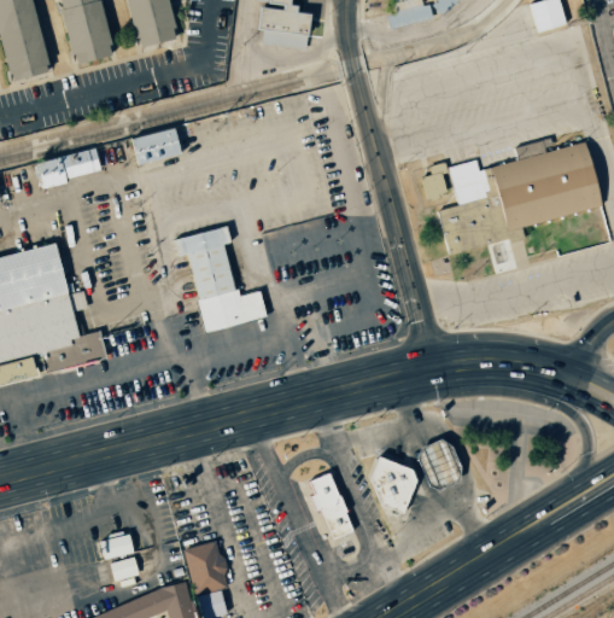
[(0,0),(0,45),(7,81),(47,73),(33,0),(0,0)]
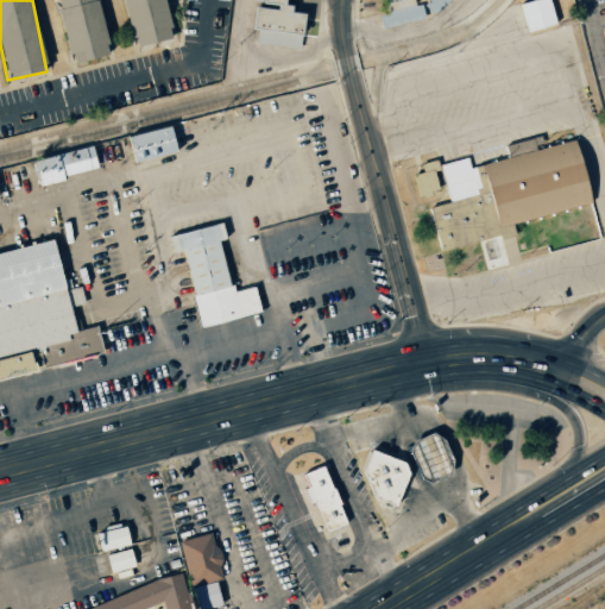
[(57,0),(71,63),(111,55),(98,0),(57,0)]
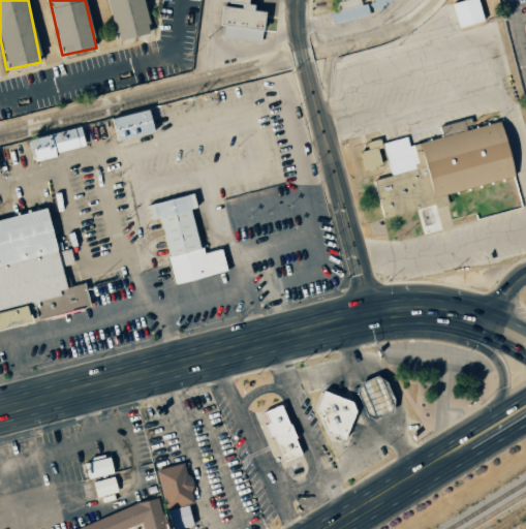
[(143,0),(107,0),(117,41),(151,33),(143,0)]
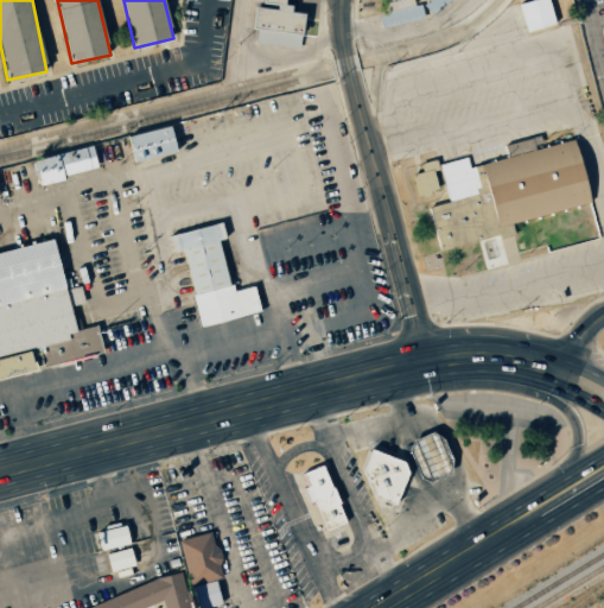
[(252,0),(253,1),(255,7),(254,20),(260,44),(302,48),(305,13),(291,12),(287,0),(252,0)]
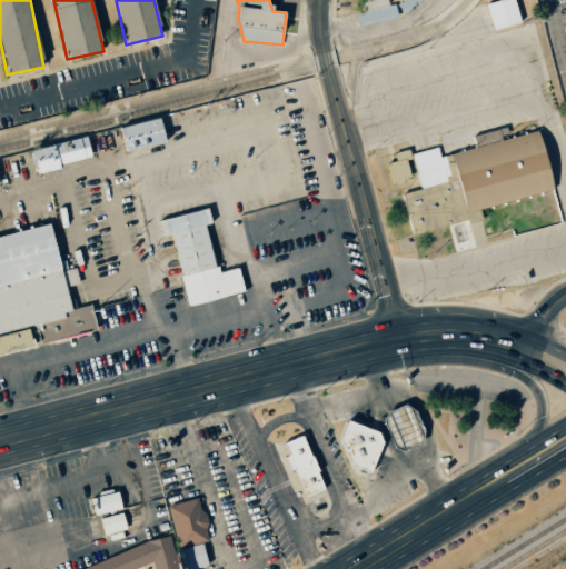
[(360,0),(363,10),(358,15),(360,26),(399,18),(396,0),(407,12),(409,13),(424,0),(360,0)]
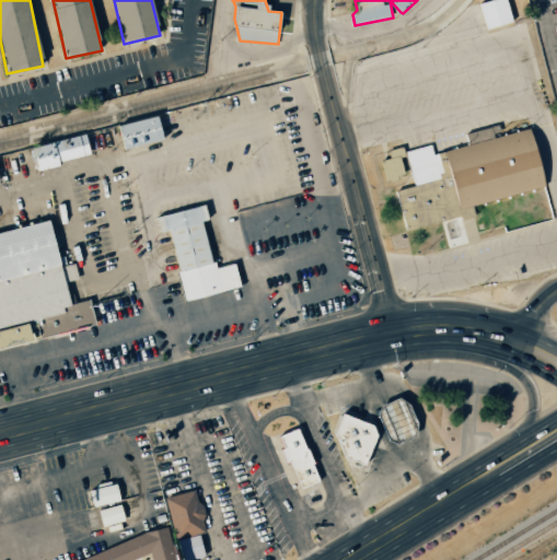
[(491,0),(479,3),(487,30),(513,22),(507,0),(491,0)]
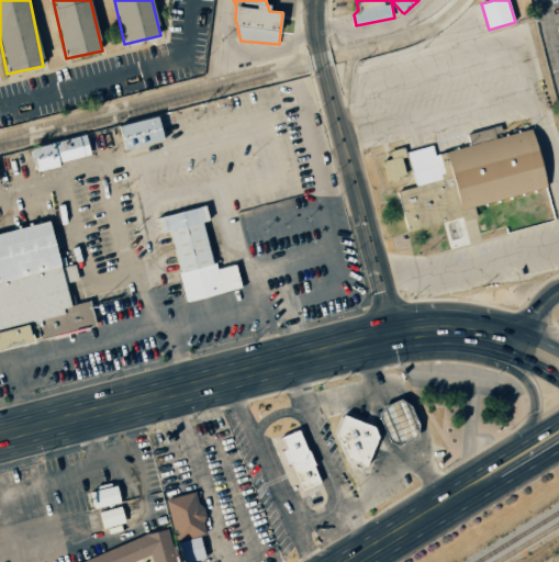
[(119,127),(125,150),(164,139),(157,116),(119,127)]
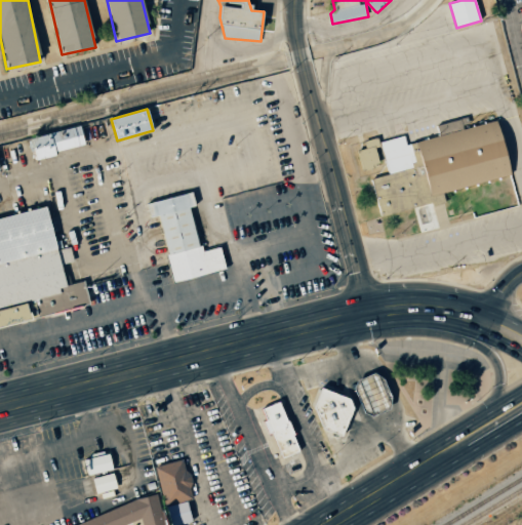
[(382,216),(445,201),(443,192),(511,176),(497,121),(471,127),(469,118),(437,125),(440,136),(407,145),(405,136),(383,142),(390,174),(372,178),(382,216)]
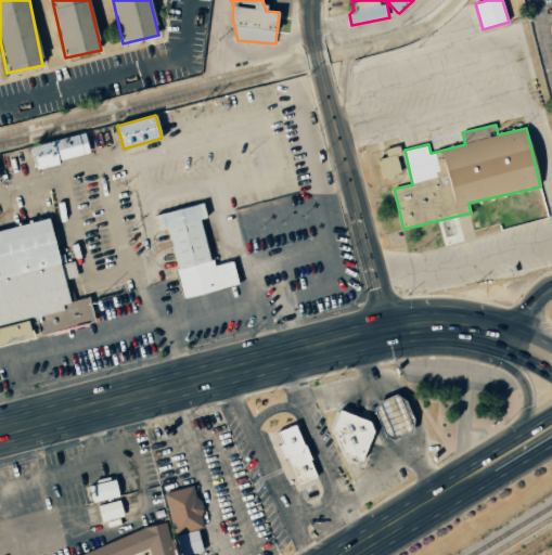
[(90,155),(86,134),(31,146),(36,167),(90,155)]
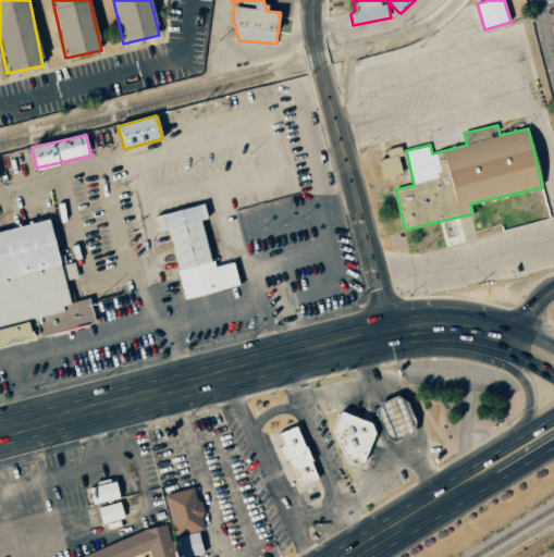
[(404,176),(401,148),(388,149),(389,159),(382,160),(384,178),(404,176)]
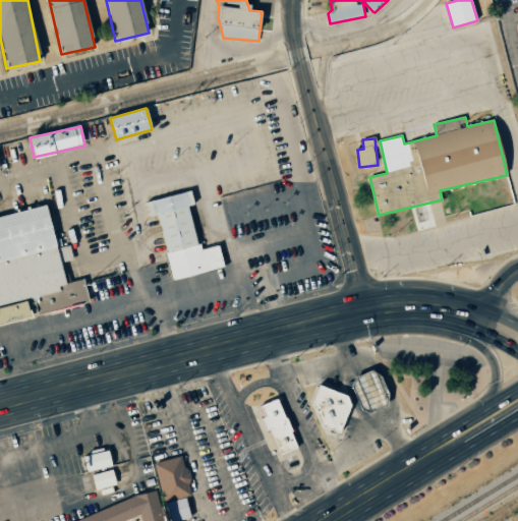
[(147,204),(150,216),(160,214),(170,252),(166,253),(172,280),(226,267),(221,244),(205,250),(202,243),(197,244),(188,207),(195,205),(192,190),(147,204)]
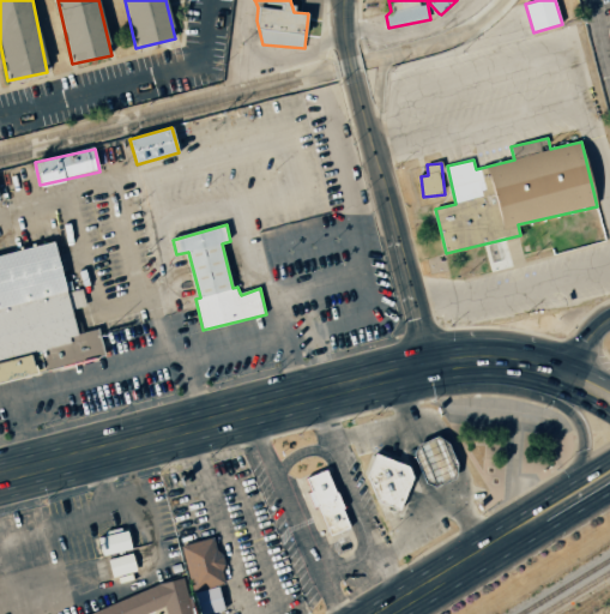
[(0,383),(108,355),(100,329),(79,333),(55,241),(0,254),(0,383)]
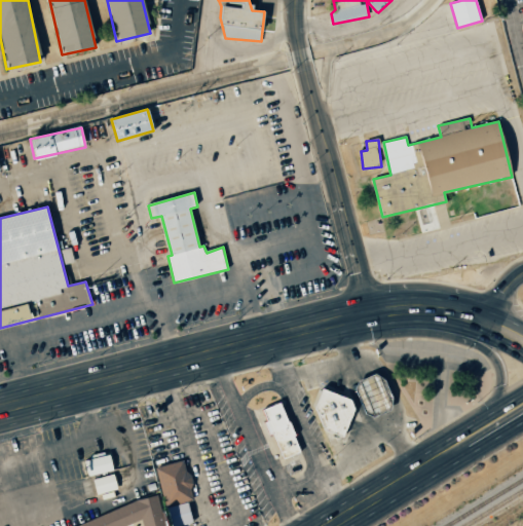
[(360,381),(358,388),(367,415),(376,417),(391,411),(394,397),(384,377),(377,373),(360,381)]
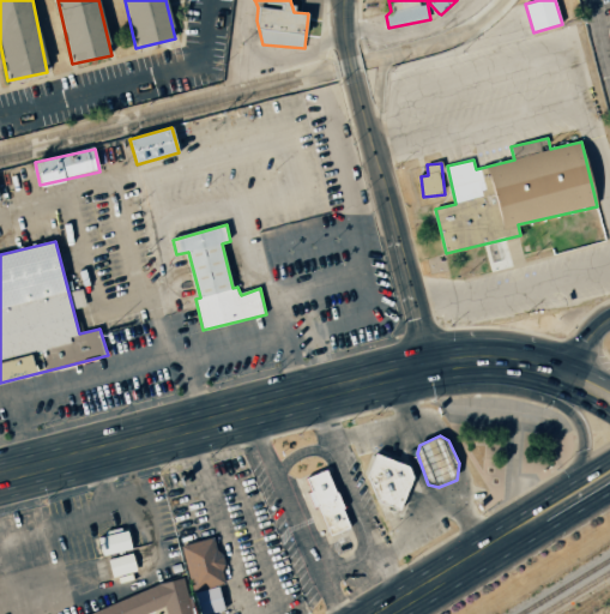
[(378,455),(369,475),(381,501),(403,510),(409,489),(415,492),(420,480),(412,463),(399,457),(399,462),(378,455)]
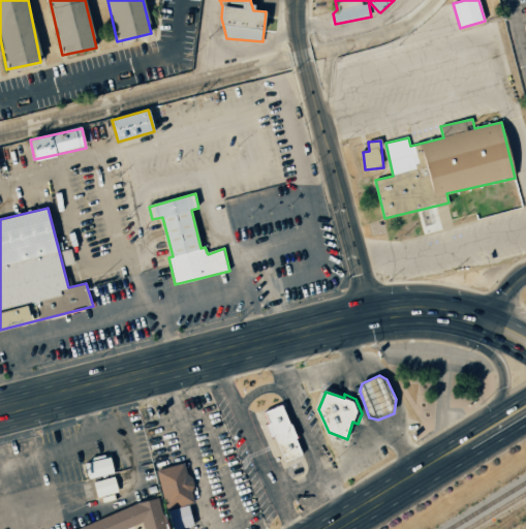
[(266,412),(270,423),(267,425),(272,437),(277,435),(287,461),(304,455),(297,437),(299,436),(294,424),(290,425),(282,405),(266,412)]
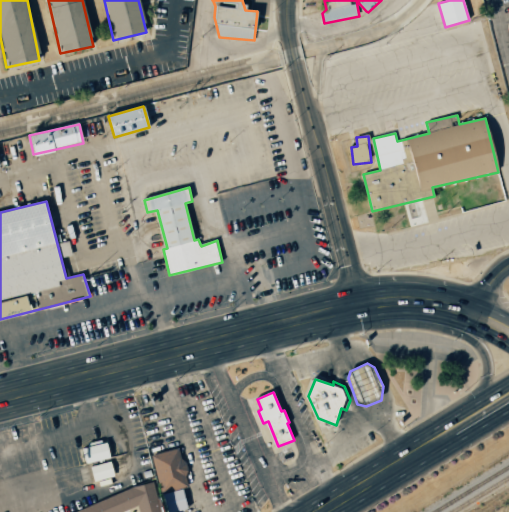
[(110,459),(108,443),(84,446),(86,462),(110,459)]
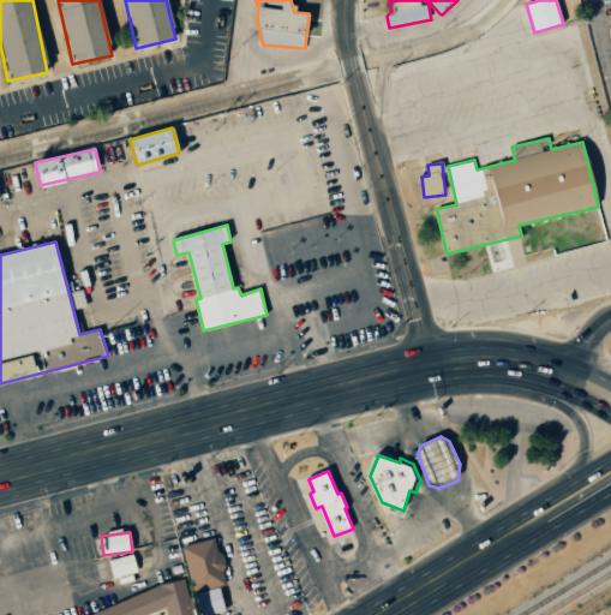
[(184,547),(199,614),(209,614),(226,611),(220,585),(228,584),(217,538),(184,547)]
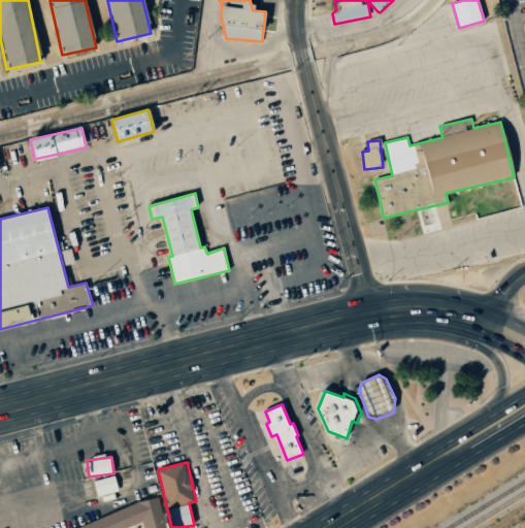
[(94,482),(98,497),(120,491),(116,475),(94,482)]
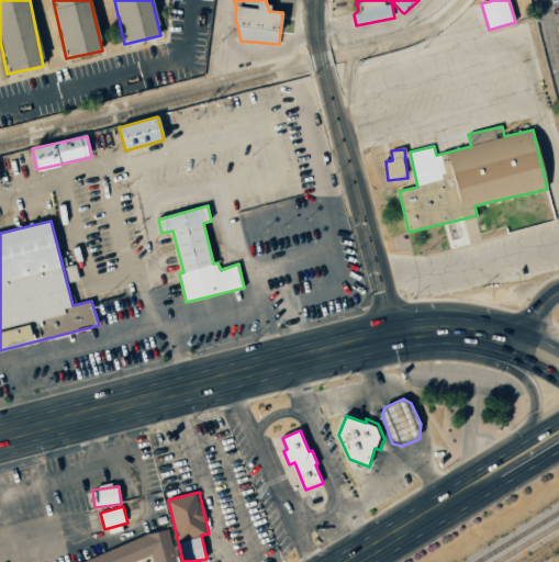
[(82,561),(170,527),(180,561),(154,561),(153,555),(136,561),(82,561)]
